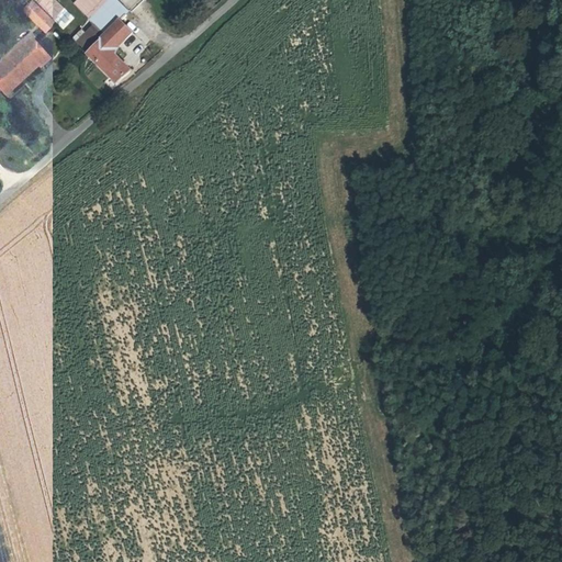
[(46,33),(56,22),(33,0),(22,10),(46,33)]
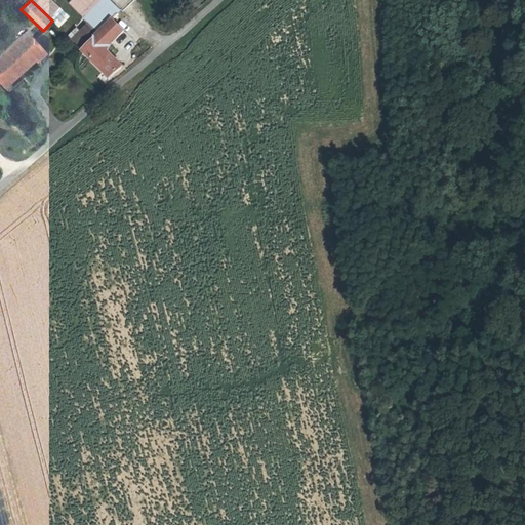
[(59,28),(71,16),(52,0),(30,0),(31,0),(52,21),(59,28)]
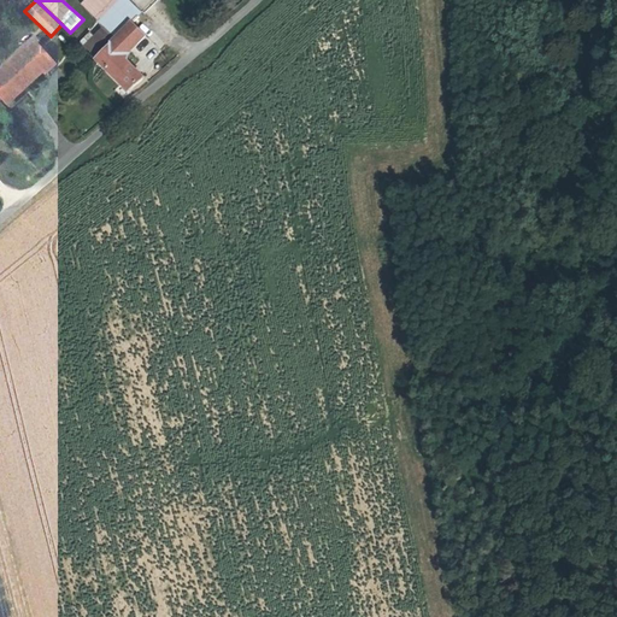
[(130,95),(148,80),(129,58),(151,35),(134,21),(145,12),(131,0),(117,0),(95,21),(104,28),(84,46),(130,95)]
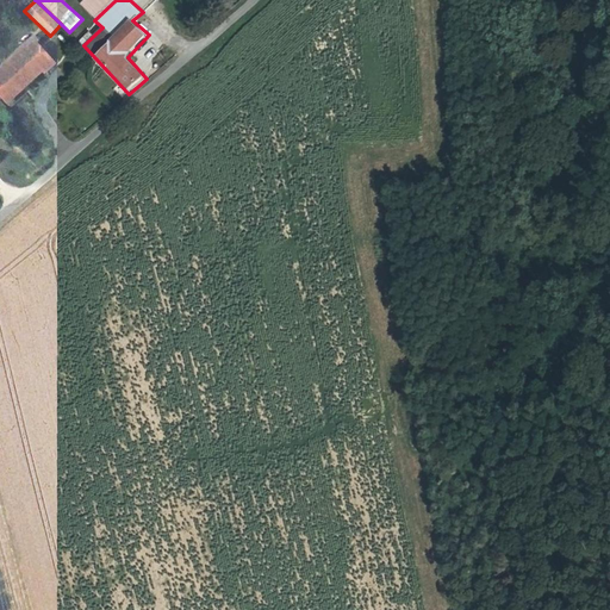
[(35,45),(26,54),(24,51),(0,75),(0,97),(6,103),(18,89),(22,89),(24,92),(44,72),(45,74),(55,64),(35,45)]
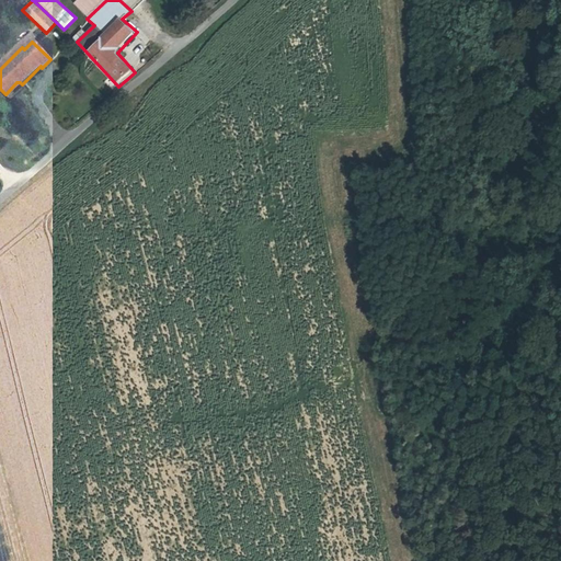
[(20,82),(16,82),(6,94),(9,98),(22,84),(20,82)]
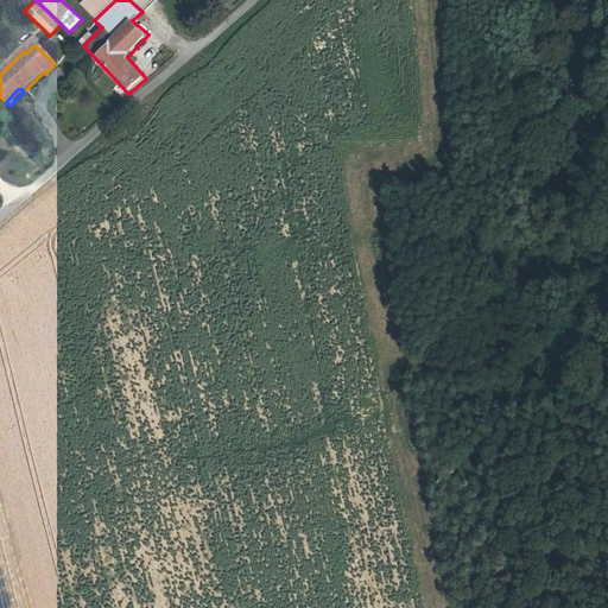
All buildings are outlined.
